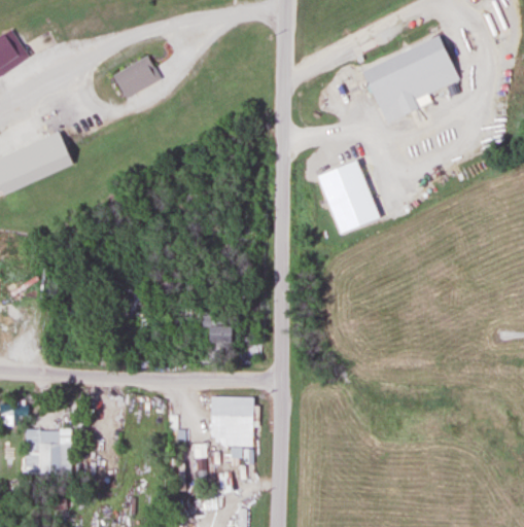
[(0,34),(0,67),(20,54),(4,32),(0,34)]
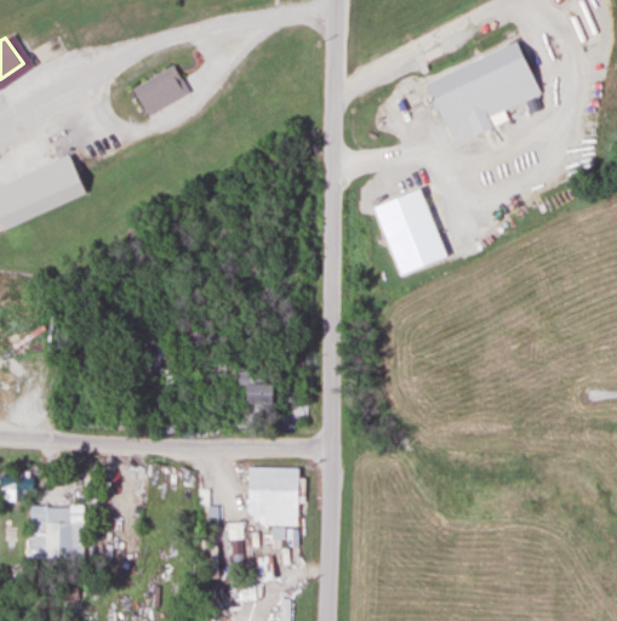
[(509,121),(504,109),(541,96),(520,45),(427,80),(447,137),(473,127),(476,135),(509,121)]
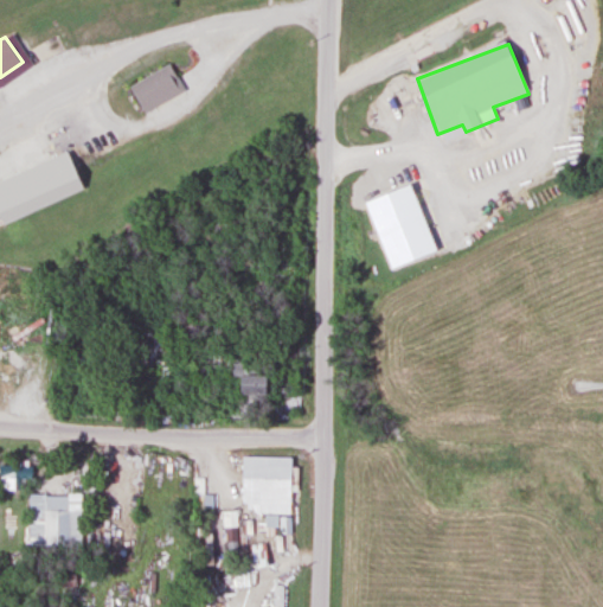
[(178,78),(171,65),(135,84),(142,97),(178,78)]
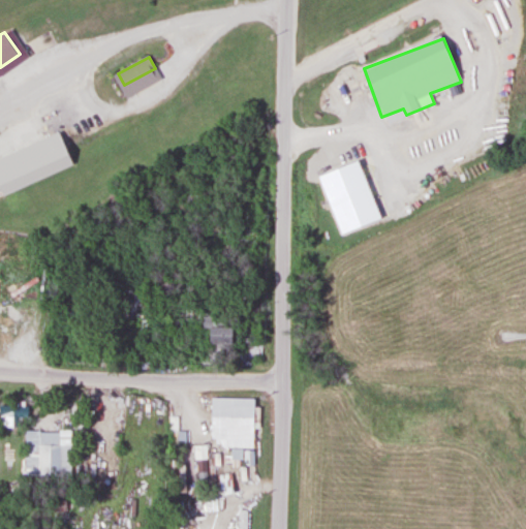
[(0,156),(0,190),(1,194),(73,167),(61,133),(0,156)]
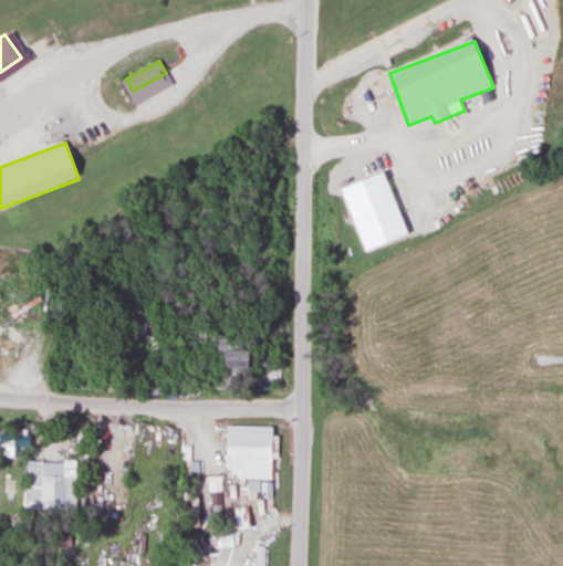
[(258,349),(250,349),(250,337),(219,337),(219,368),(258,368),(258,349)]
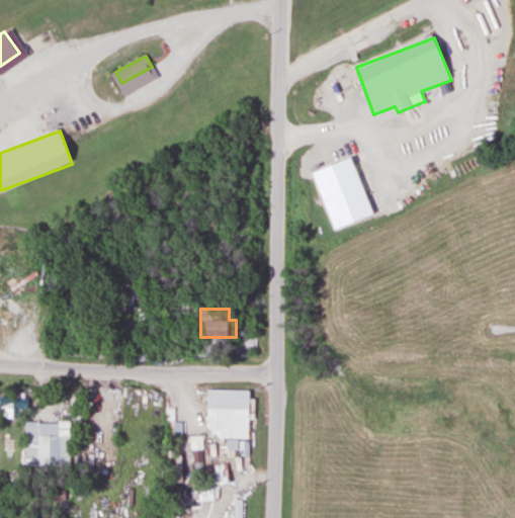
[(207,430),(239,431),(239,454),(248,454),(249,390),(207,389),(207,430)]
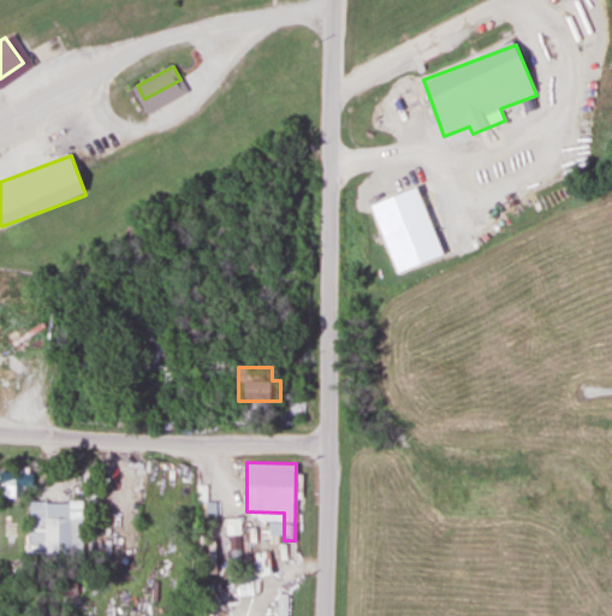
[(0,472),(0,497),(24,497),(24,486),(36,486),(36,473),(0,472)]
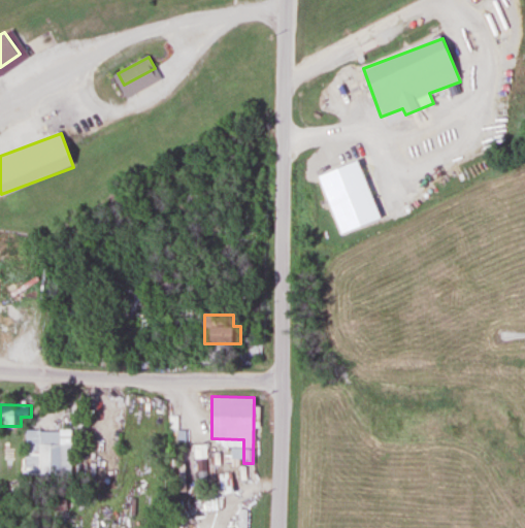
[(26,431),(26,477),(73,477),(73,443),(62,443),(62,431),(26,431)]
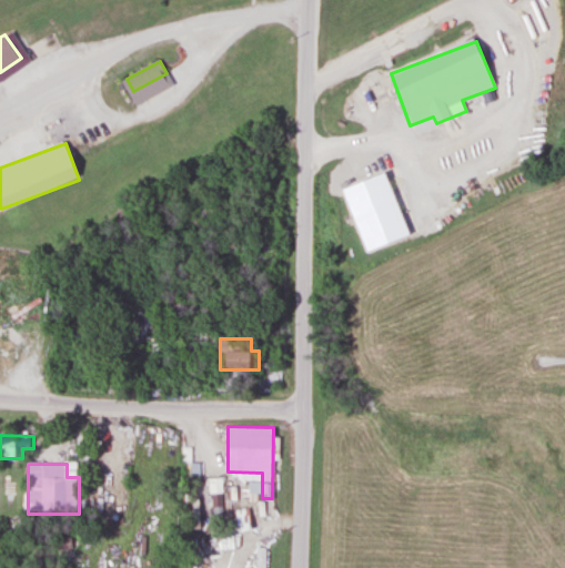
[(266,567),(266,548),(258,548),(258,567),(266,567)]
